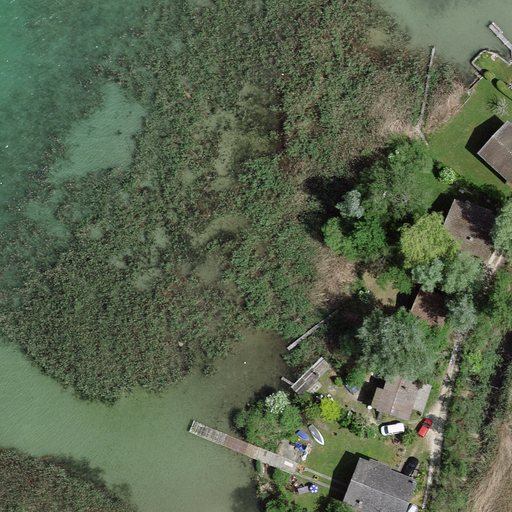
[(511,138),(505,133),(481,159),(511,187),(511,138)]
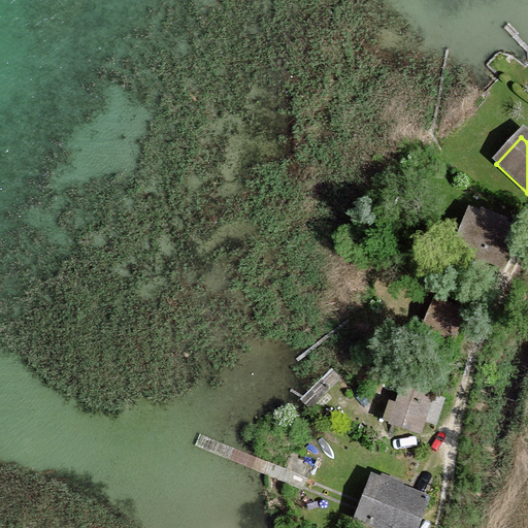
[(503,221),(467,209),(453,254),(489,265),(503,221)]
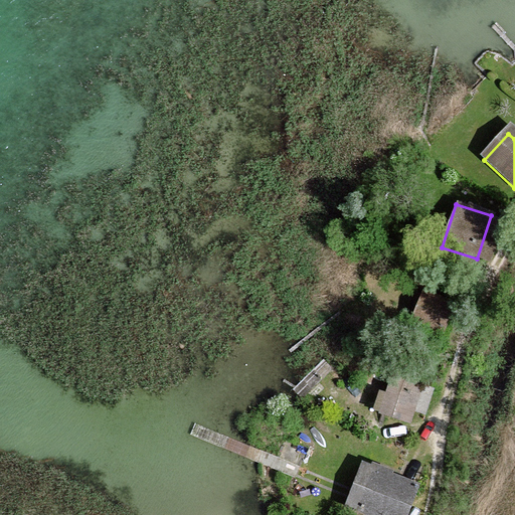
[(406,327),(439,338),(453,297),(420,286),(406,327)]
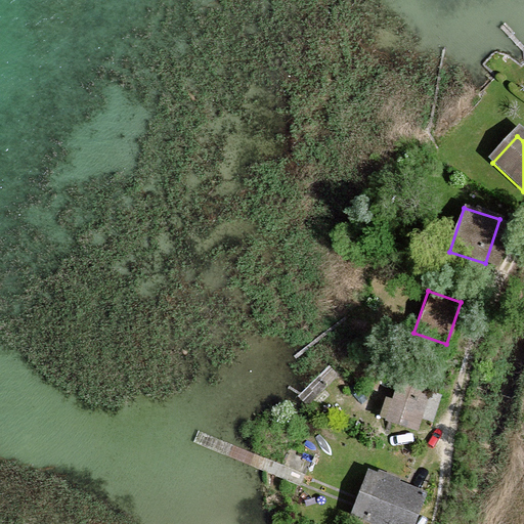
[(399,372),(382,420),(415,431),(431,383),(399,372)]
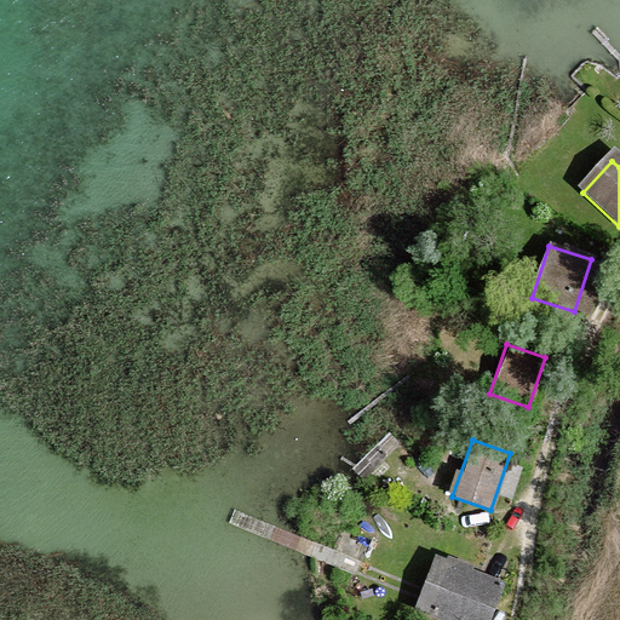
[(432,560),(414,608),(445,619),(483,619),(498,585),(432,560)]
